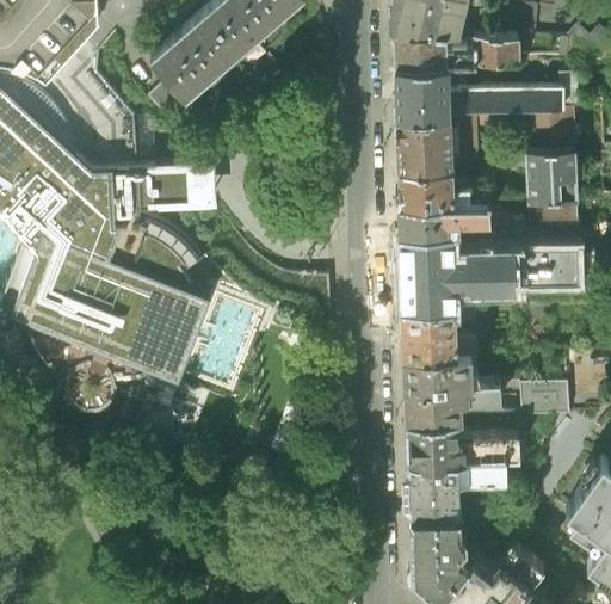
[(0,0),(0,72),(6,73),(45,88),(82,47),(98,30),(96,5),(96,0),(0,0)]
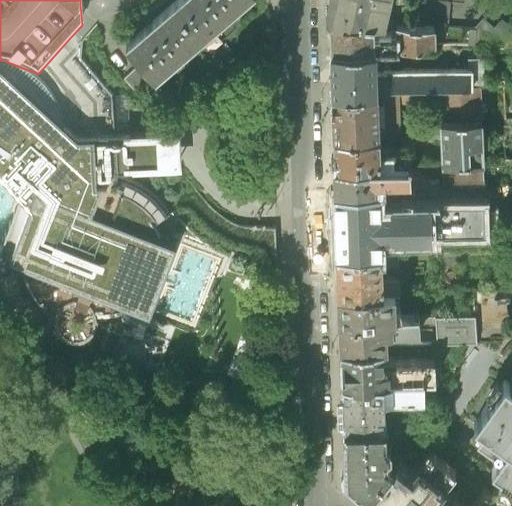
[(261,0),(192,0),(160,28),(137,48),(152,66),(166,82),(261,0)]
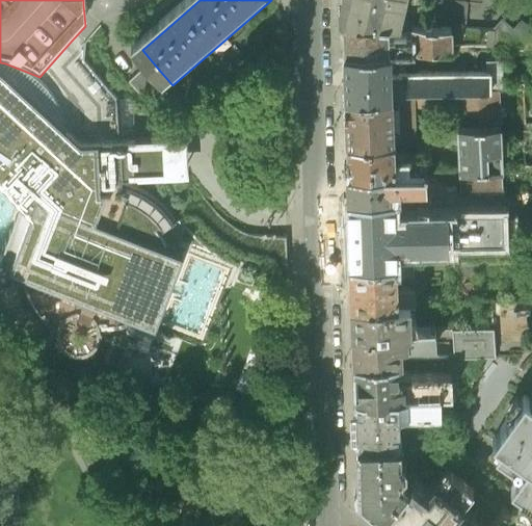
[(342,0),(341,6),(342,28),(389,29),(401,30),(406,0),(342,0)]
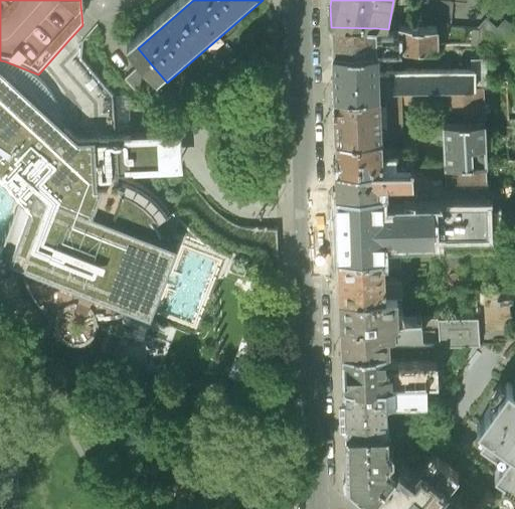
[(414,7),(412,32),(438,33),(452,34),(453,10),(414,7)]
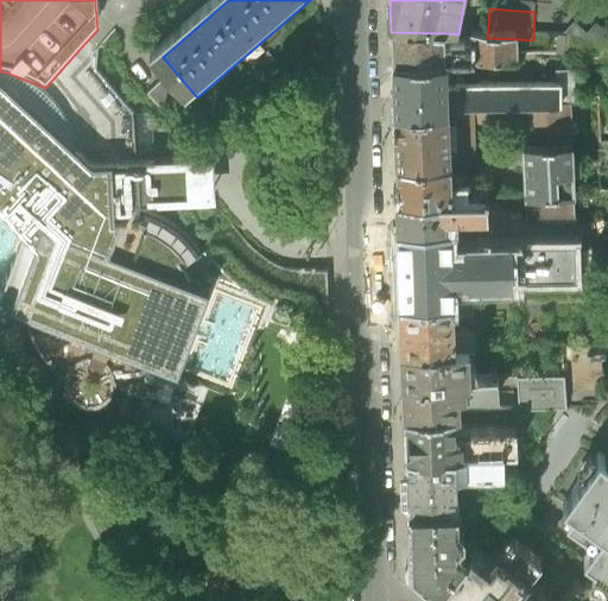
[(555,39),(555,62),(607,62),(607,38),(595,29),(587,38),(575,27),(565,40),(555,39)]
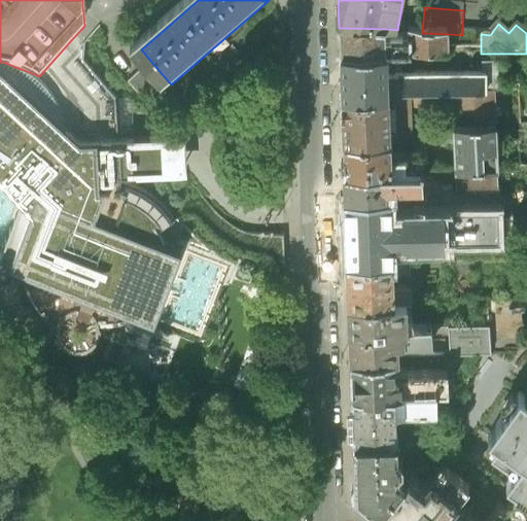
[(339,28),(340,60),(385,59),(385,42),(385,29),(339,28)]
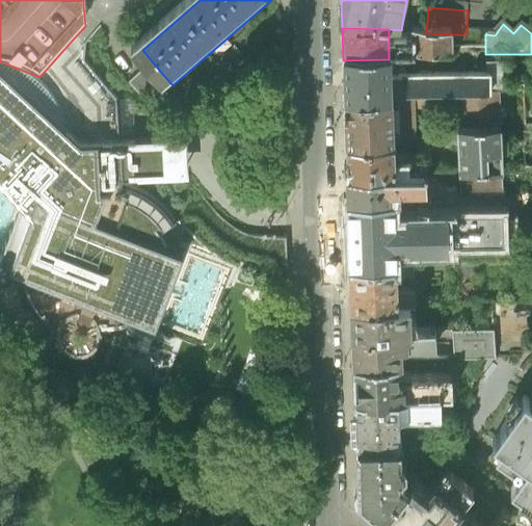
[(411,43),(389,43),(389,59),(392,59),(453,57),(452,34),(426,33),(411,32),(411,43)]
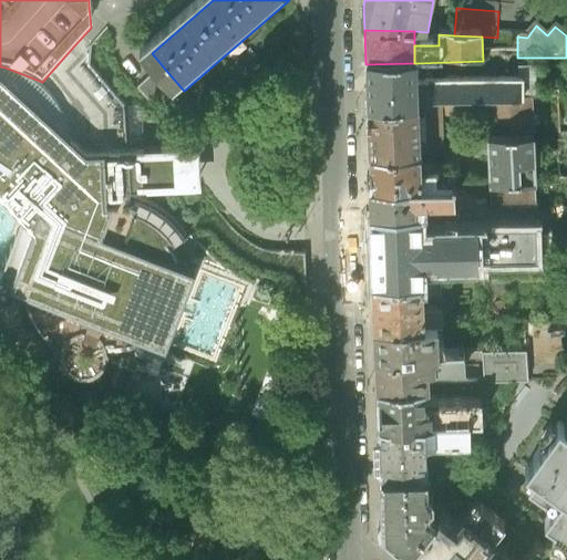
[(111,161),(114,210),(129,199),(196,194),(195,174),(194,156),(126,159),(124,115),(101,87),(89,74),(91,54),(76,43),(42,82),(6,68),(0,66),(0,84),(84,162),(111,161)]
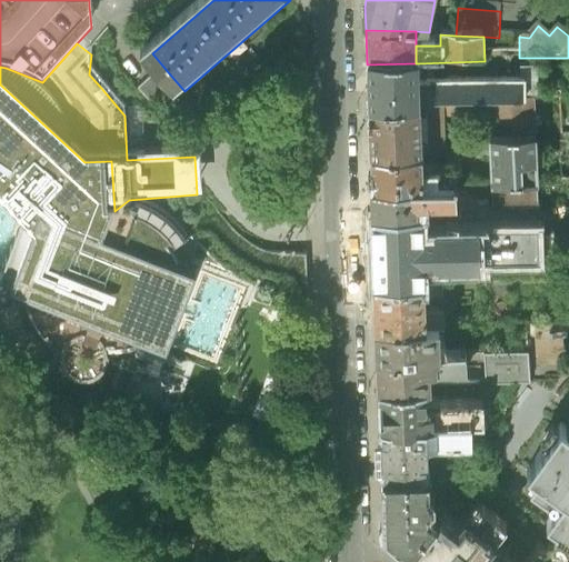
[(419,63),(416,63),(367,64),(369,109),(420,107),(420,86),(419,63)]
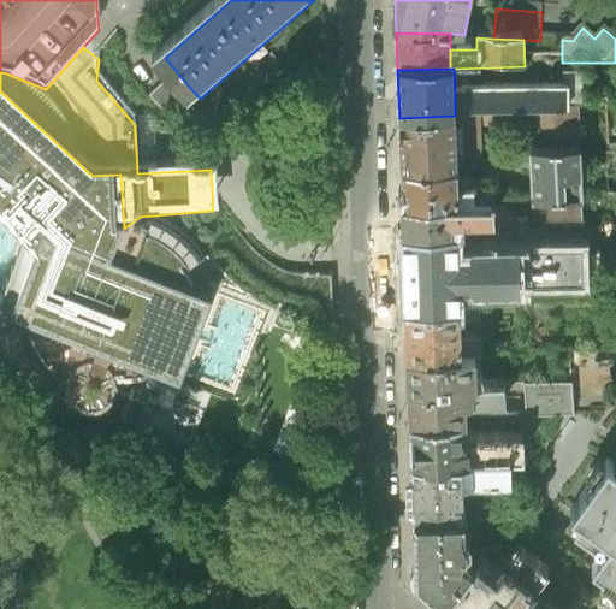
[(563,80),(563,90),(566,90),(567,113),(582,113),(581,78),(563,80)]
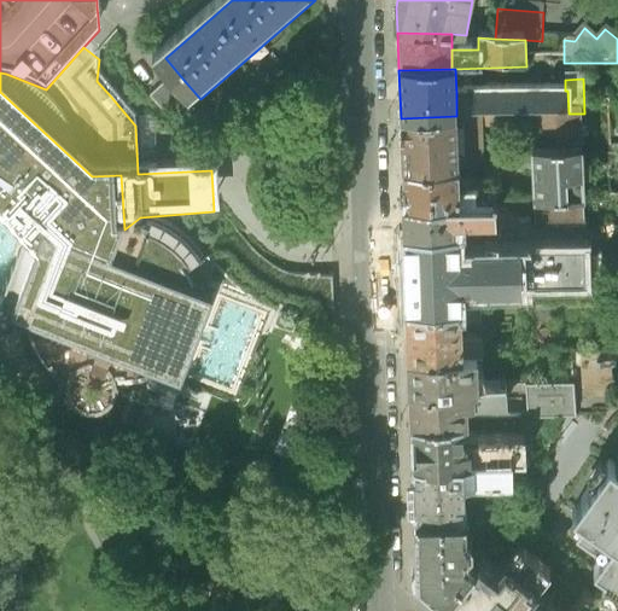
[(180,117),(200,99),(184,80),(163,98),(180,117)]
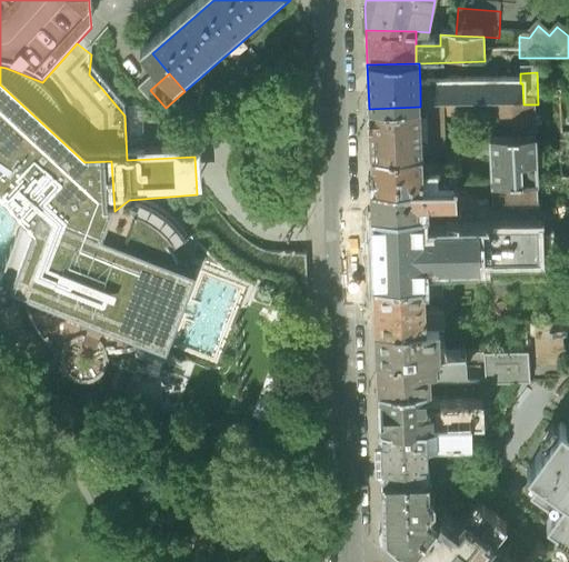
[(520,83),(420,86),(420,107),(523,104),(522,83),(520,83)]
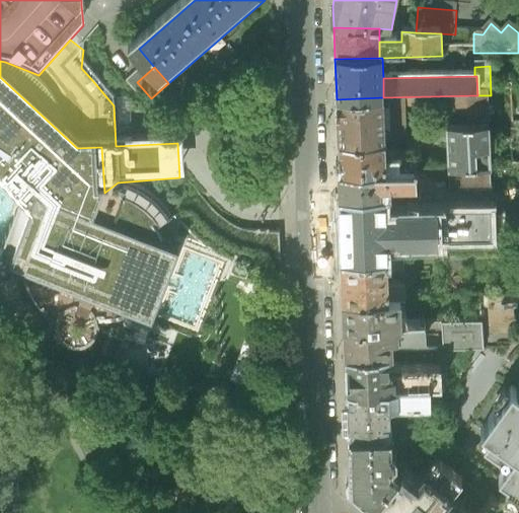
[(0,187),(20,209),(30,189),(56,199),(92,214),(104,193),(101,147),(77,148),(0,77),(0,187)]
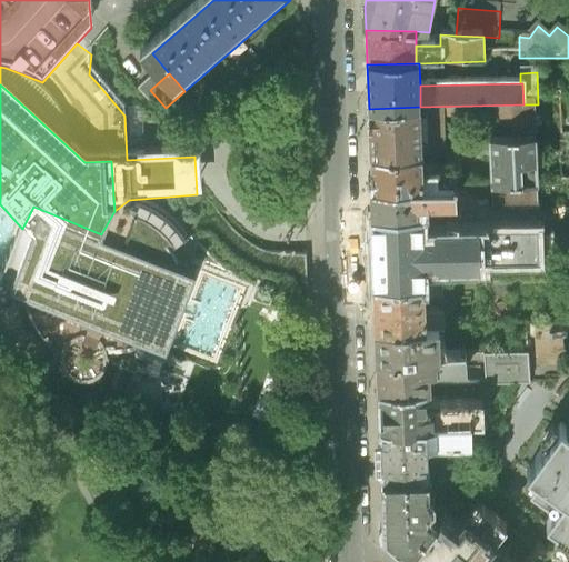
[(369,109),(370,156),(422,154),(420,107),(369,109)]
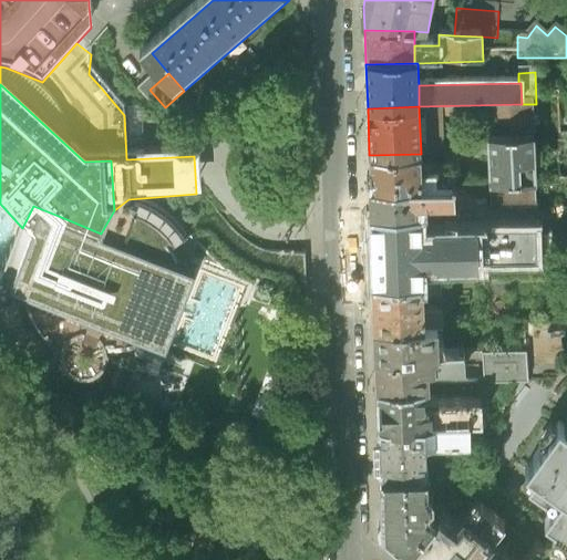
[(534,140),(486,141),(488,188),(535,187),(534,140)]
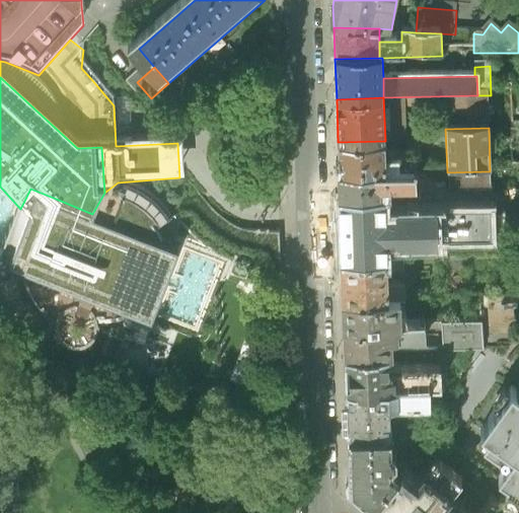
[(338,142),(339,174),(416,172),(415,158),(386,158),(385,141),(338,142)]
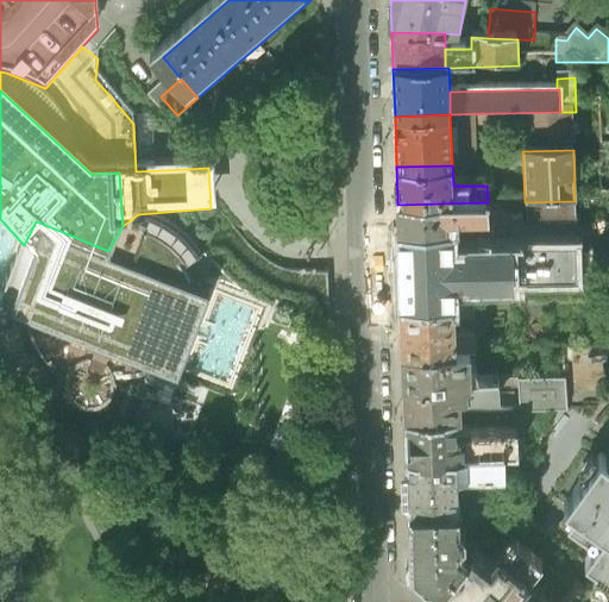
[(576,229),(575,201),(525,202),(526,230),(576,229)]
